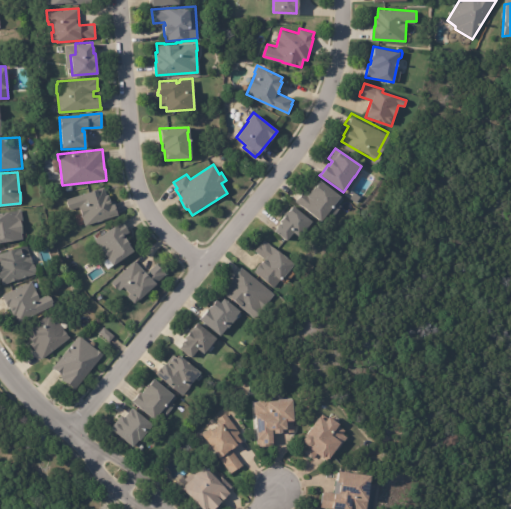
[(297,199),(304,189),(309,193),(313,188),(314,189),(319,182),(318,181),(320,180),(338,195),(339,194),(344,198),(339,203),(342,206),(334,215),(329,211),(321,222),(305,209),(306,209),(299,203),(300,202),(296,199),(297,199)]
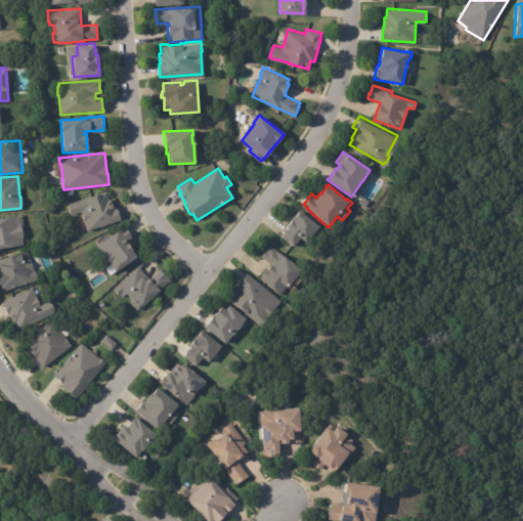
[(113,205),(113,208),(116,207),(121,220),(87,231),(80,212),(72,214),(69,203),(85,198),(85,199),(98,194),(97,193),(105,190),(109,200),(111,199),(113,205)]
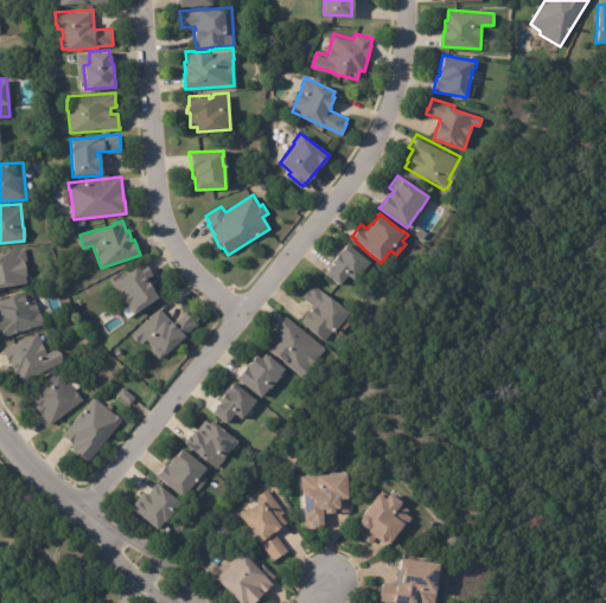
[(325,273),(327,270),(329,267),(330,264),(332,264),(333,263),(331,261),(332,260),(333,260),(346,243),(370,262),(368,264),(370,267),(363,275),(361,273),(355,281),(348,275),(339,284),(325,273)]
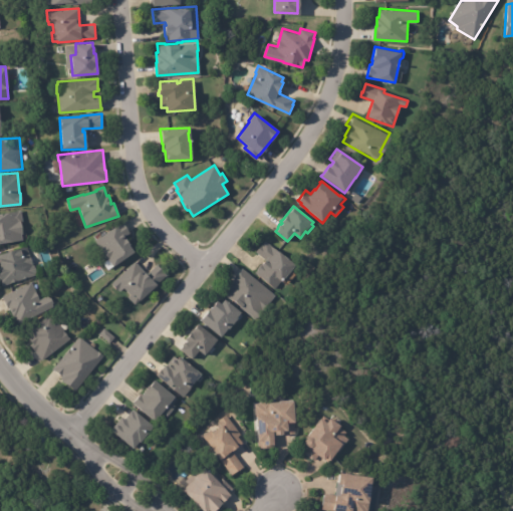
[(22,228),(23,233),(21,234),(22,240),(0,243),(0,212),(21,209),(23,221),(21,222),(22,228)]
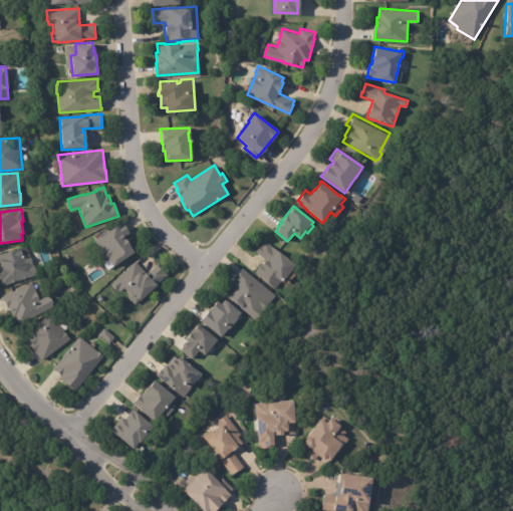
[(122,221),(131,233),(122,238),(123,240),(124,239),(130,245),(129,246),(134,253),(112,268),(101,250),(101,249),(95,240),(122,221)]
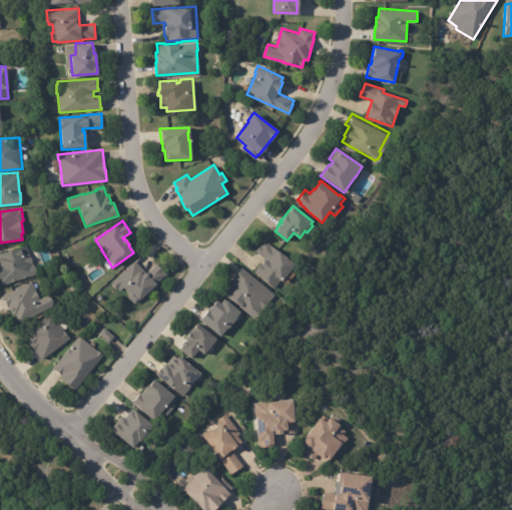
[(296,265),(275,291),(253,274),(257,270),(262,263),(263,264),(267,260),(256,250),(266,239),(296,265)]
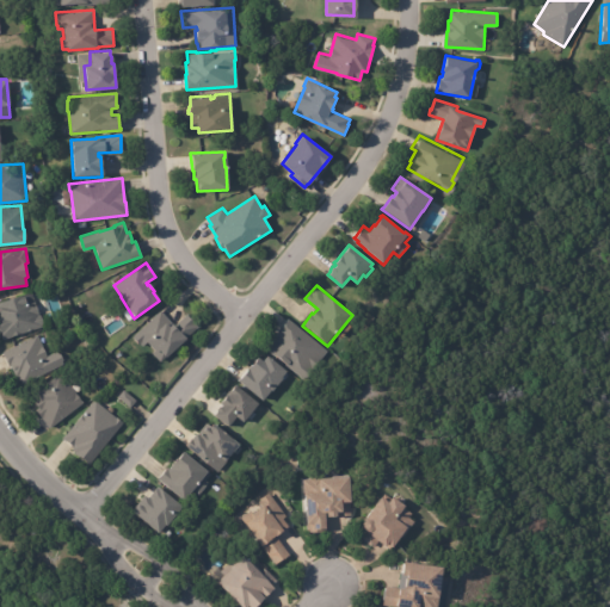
[(32,292),(39,314),(41,313),(44,324),(2,338),(0,330),(0,299),(32,290),(32,292)]
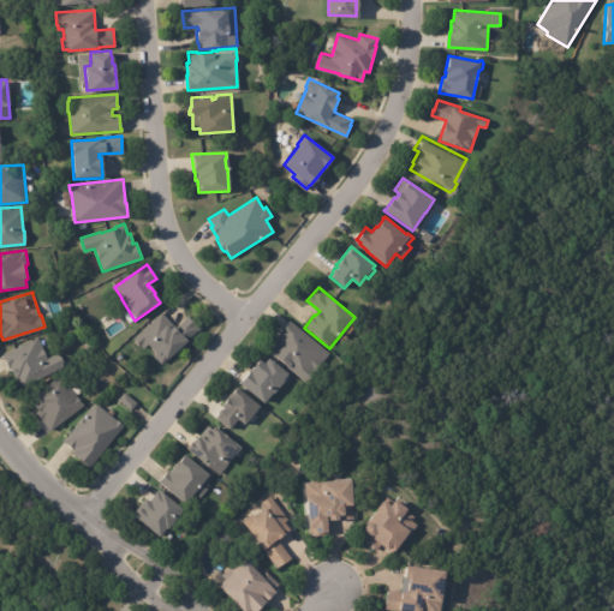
[(162,312),(176,327),(188,316),(200,329),(186,342),(162,366),(144,347),(142,349),(133,339),(161,312),(162,312)]
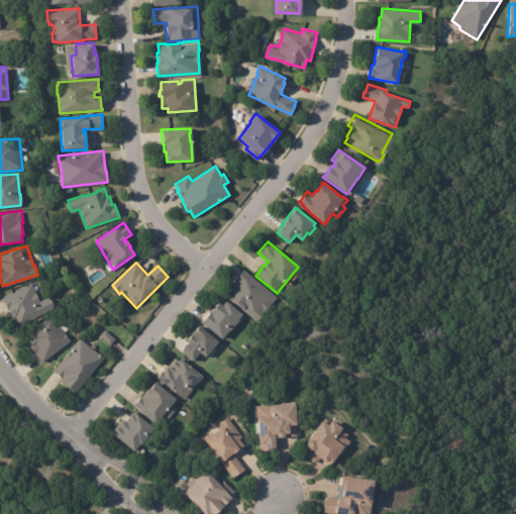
[(236,281),(237,279),(236,278),(244,269),(278,296),(263,314),(264,315),(261,319),(259,318),(258,320),(244,309),(243,310),(232,301),(234,299),(227,294),(232,288),(231,287),(236,281)]
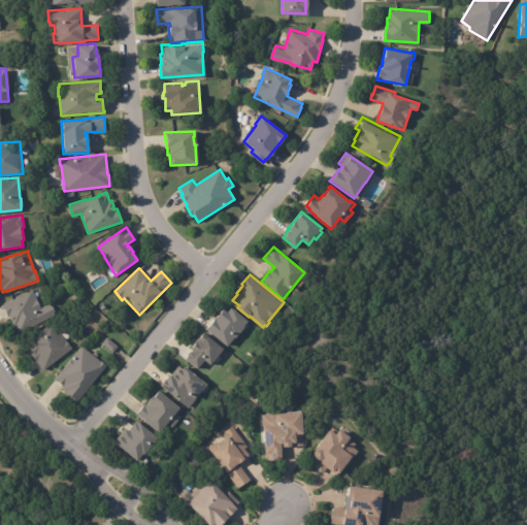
[(32,290),(41,307),(50,303),(51,305),(52,305),(55,312),(54,312),(55,314),(20,332),(14,324),(13,325),(9,317),(8,317),(2,305),(32,290)]
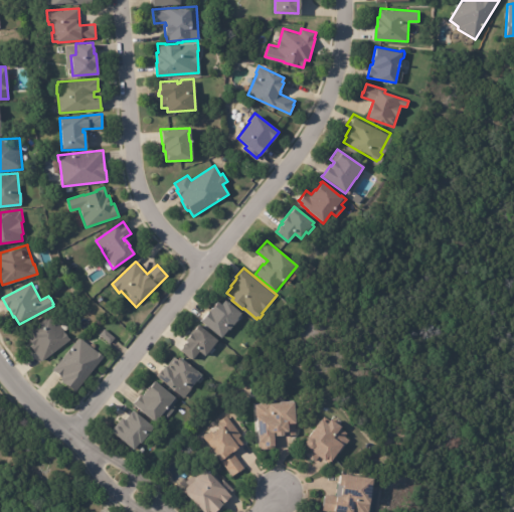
[(240,312),(236,317),(237,318),(228,328),(228,327),(220,336),(201,320),(217,301),(221,304),(225,299),(240,312)]
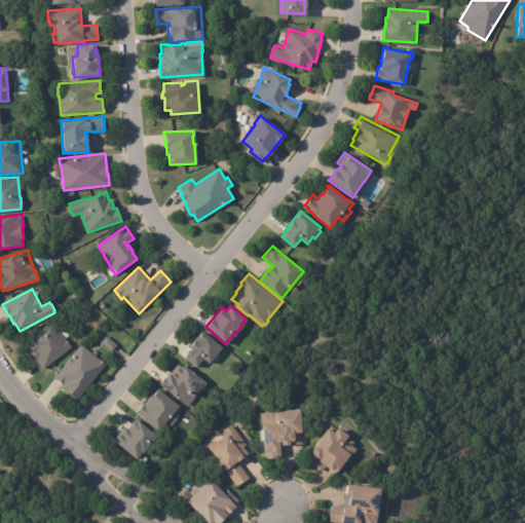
[(41,367),(31,353),(33,351),(30,346),(32,345),(28,340),(50,323),(57,331),(58,329),(71,346),(42,369),(41,367)]
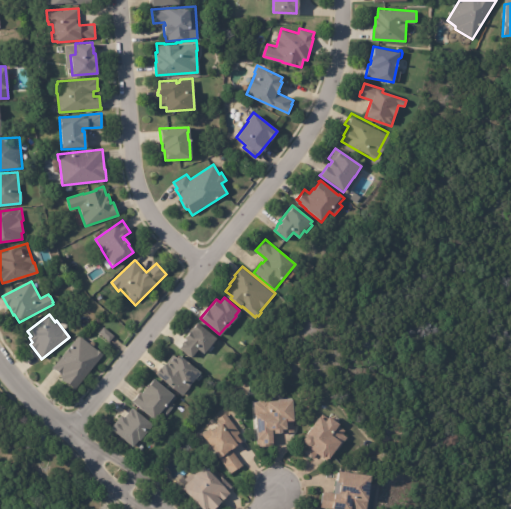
[(212,342),(203,353),(198,349),(191,357),(179,347),(182,345),(181,343),(184,340),(185,340),(186,339),(184,337),(191,330),(192,330),(191,329),(197,321),(216,337),(212,342)]
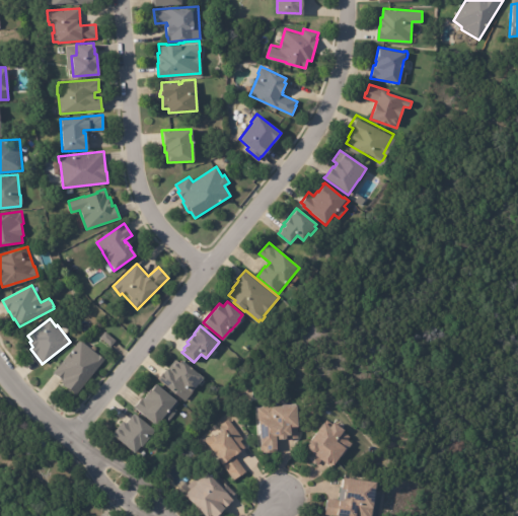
[(115,338),(116,339),(111,345),(100,336),(105,329),(115,338)]
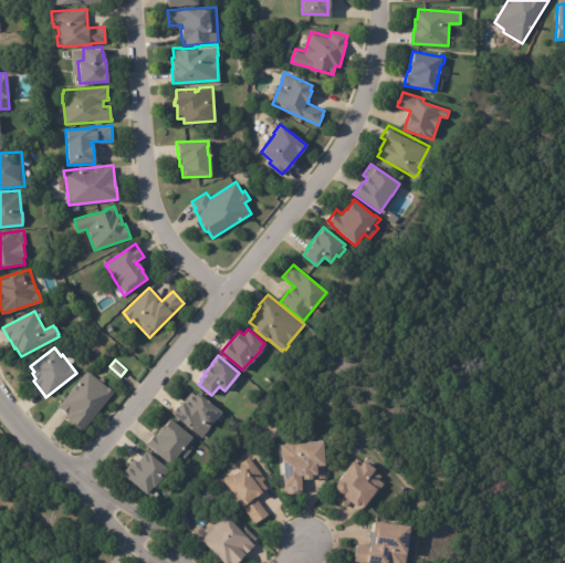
[(87,371),(107,386),(107,385),(114,391),(82,430),(69,419),(69,418),(66,416),(67,414),(58,406),(87,371)]
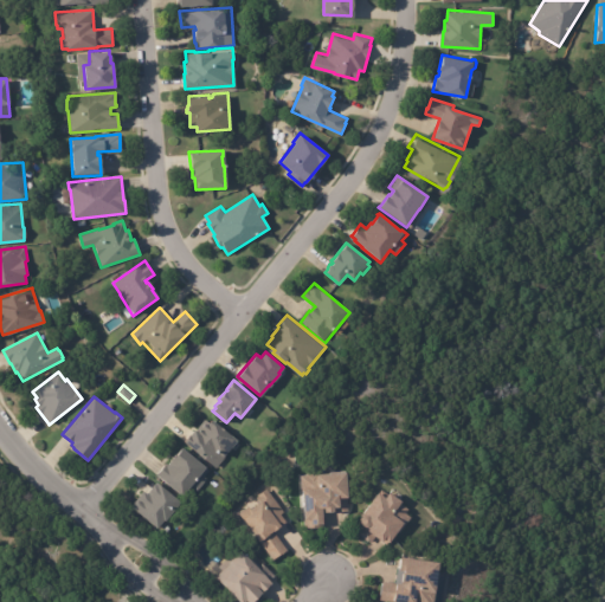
[(236,439),(239,440),(217,467),(205,458),(206,457),(204,454),(201,455),(185,441),(195,429),(198,432),(205,424),(208,425),(213,420),(236,439)]
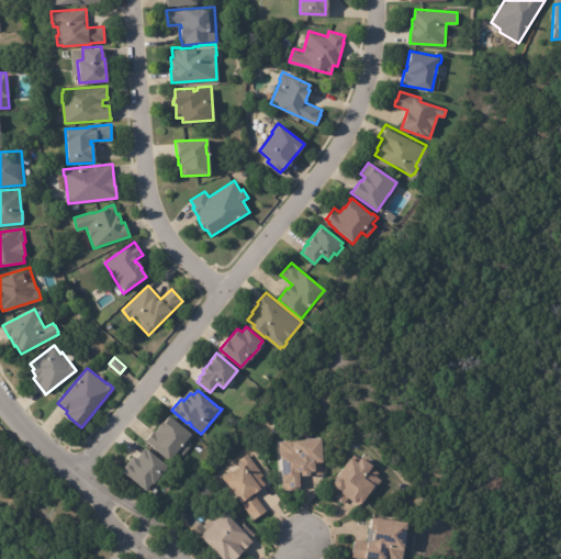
[(169,461),(153,447),(154,446),(145,438),(146,437),(147,437),(155,428),(157,429),(169,415),(190,433),(191,431),(194,434),(190,440),(193,443),(183,454),(179,449),(169,461)]
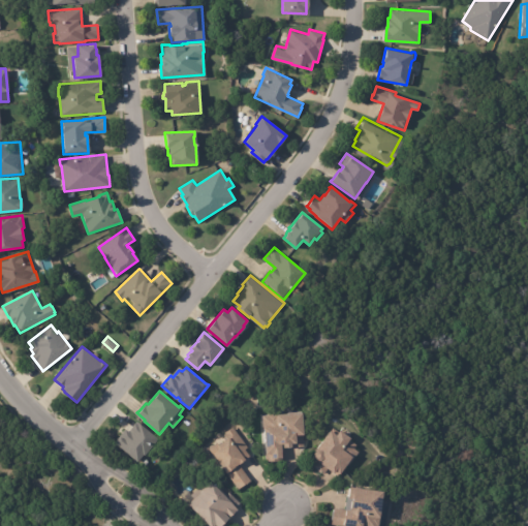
[(302,421),(304,443),(281,444),(282,458),(266,459),(262,412),(268,412),(268,410),(277,410),(277,411),(302,409),(302,421)]
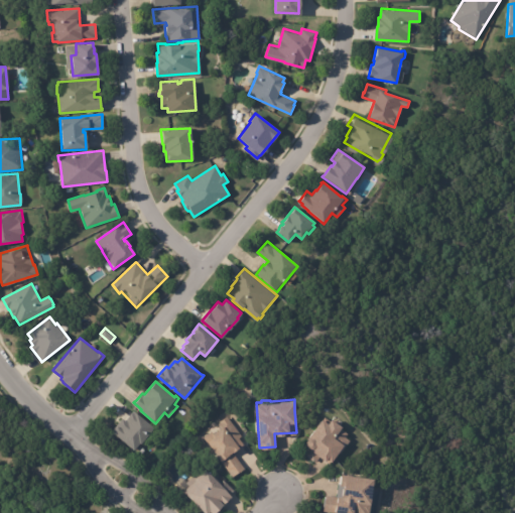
[(147,435),(134,451),(111,431),(122,418),(127,422),(128,420),(126,419),(134,410),(154,427),(147,435)]
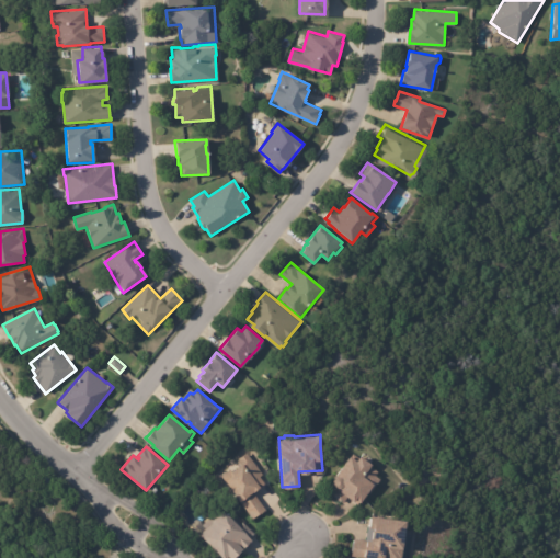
[(254,490),(266,508),(256,514),(253,516),(221,474),(230,467),(231,469),(242,460),(238,456),(247,450),(263,473),(260,475),(265,481),(253,490),(254,490)]
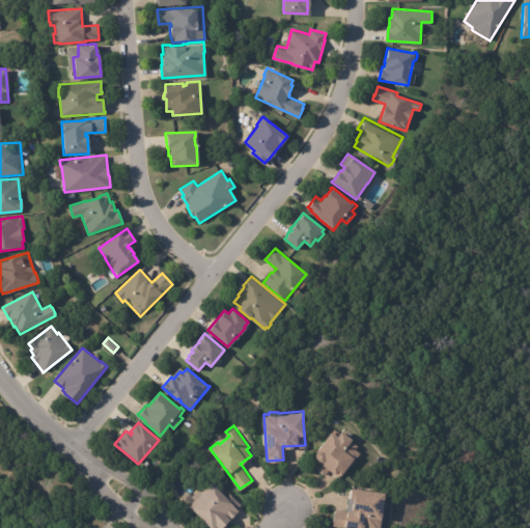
[(337,475),(329,469),(325,474),(312,464),(315,459),(314,457),(314,453),(315,451),(316,449),(332,429),(338,434),(341,429),(353,438),(352,439),(359,444),(357,448),(361,451),(350,465),(349,464),(338,476),(337,475)]
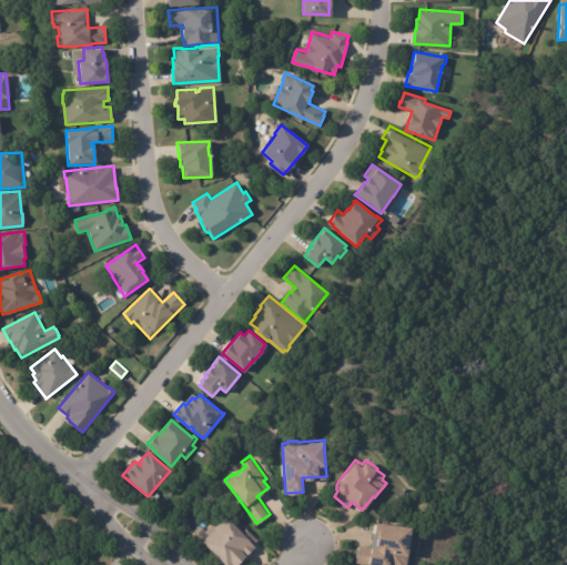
[(49,481),(52,481),(51,491),(40,490),(41,480),(49,481)]
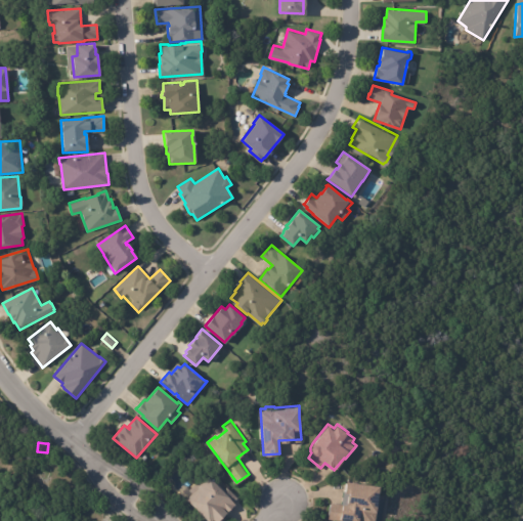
[(236,497),(233,501),(235,503),(220,516),(221,518),(218,520),(214,520),(212,518),(209,520),(208,520),(186,497),(200,485),(199,483),(209,474),(215,482),(218,479),(224,487),(227,485),(237,496),(236,497)]
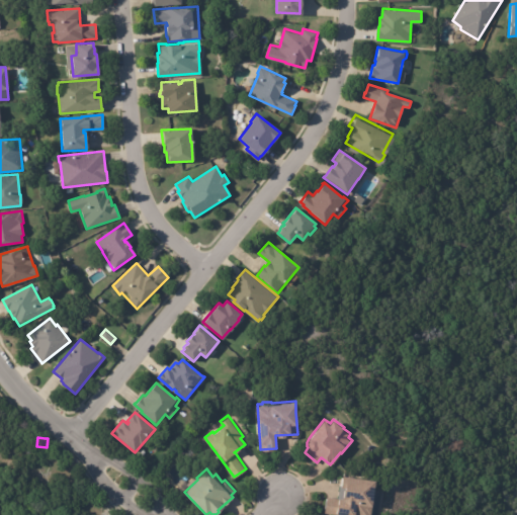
[(371,477),(373,478),(369,501),(370,501),(369,512),(368,511),(367,514),(360,514),(323,509),(325,493),(336,495),(338,482),(340,473),(371,477)]
